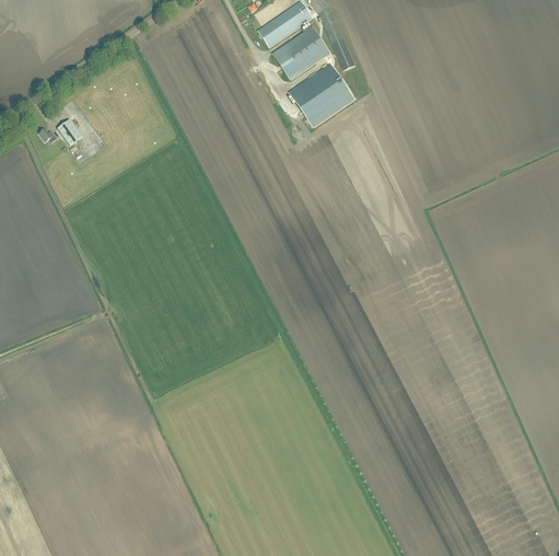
[(257,29),(268,46),(312,15),(301,0),(299,0),(257,29)]
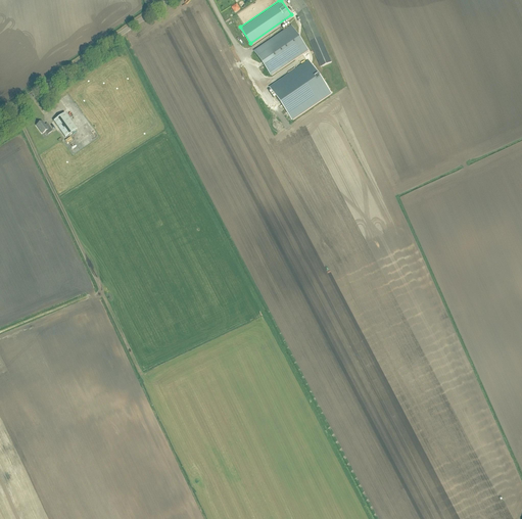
[(289,0),(296,11),(309,38),(320,63),(331,59),(320,34),(306,4),(303,0),(289,0)]
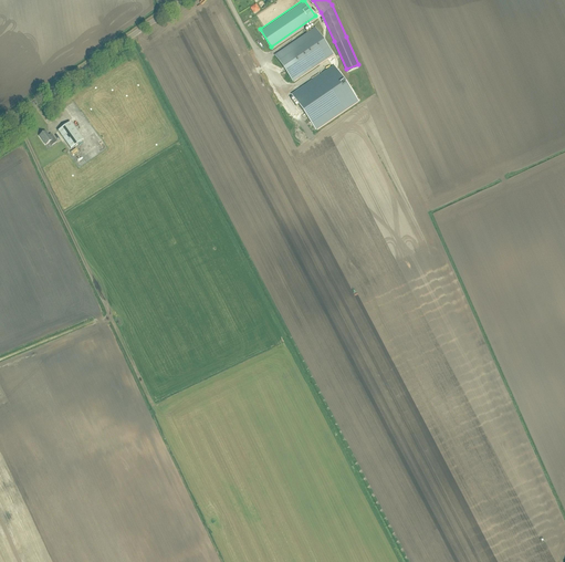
[(292,80),(333,51),(314,24),(274,52),(292,80)]
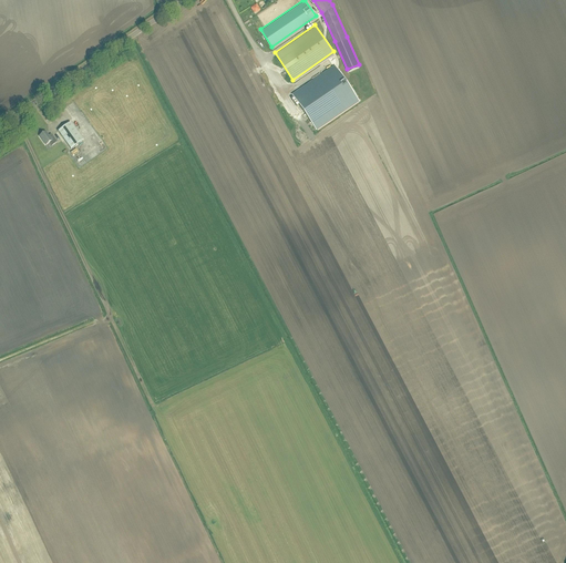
[(357,100),(332,63),(322,70),(321,70),(291,91),(316,128),(357,100)]
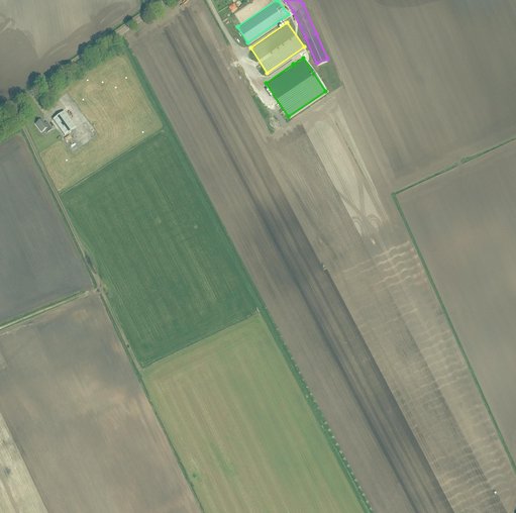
[(64,133),(75,125),(64,109),(52,117),(64,133)]
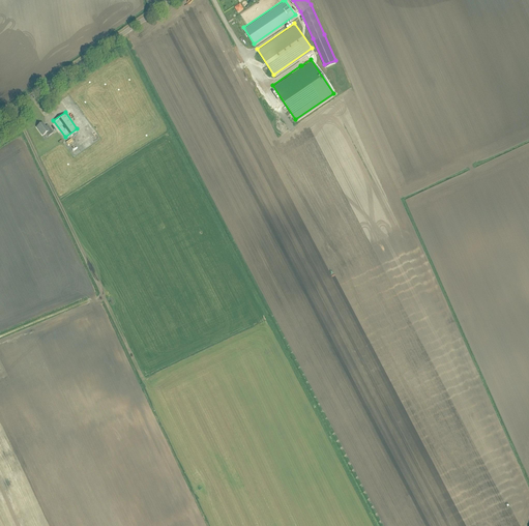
[(45,124),(41,119),(35,123),(41,132),(45,129),(47,133),(52,128),(48,122),(45,124)]
